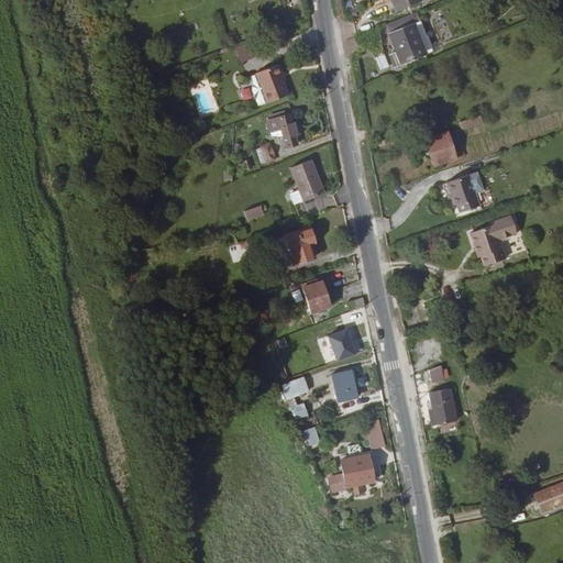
[(418,3),(416,0),(387,0),(394,13),(418,3)]
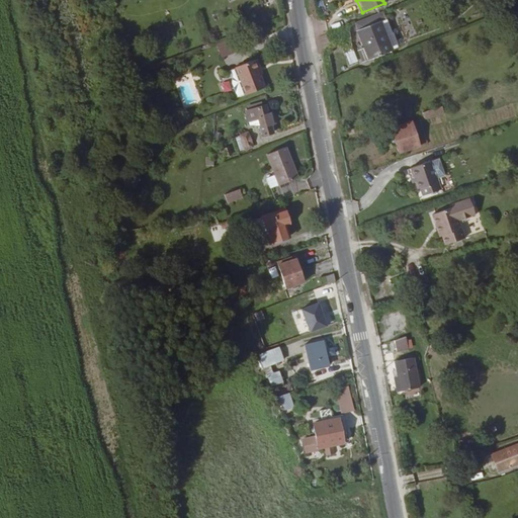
[(385,20),(381,12),(353,24),(363,49),(357,52),(361,63),(391,51),(378,23),(385,20)]
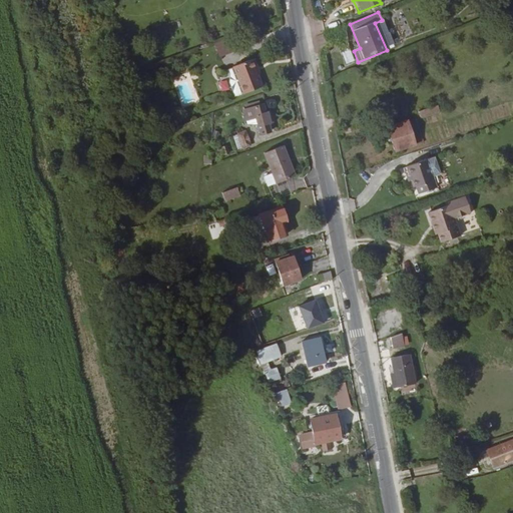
[(375,23),(387,50),(394,47),(382,20),(375,23)]
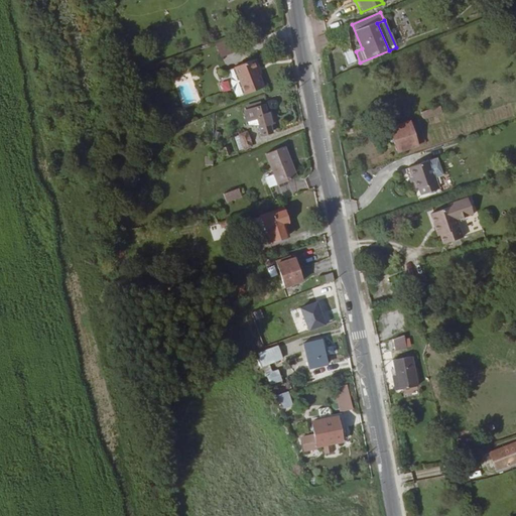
[(237,45),(234,38),(220,42),(223,50),(237,45)]
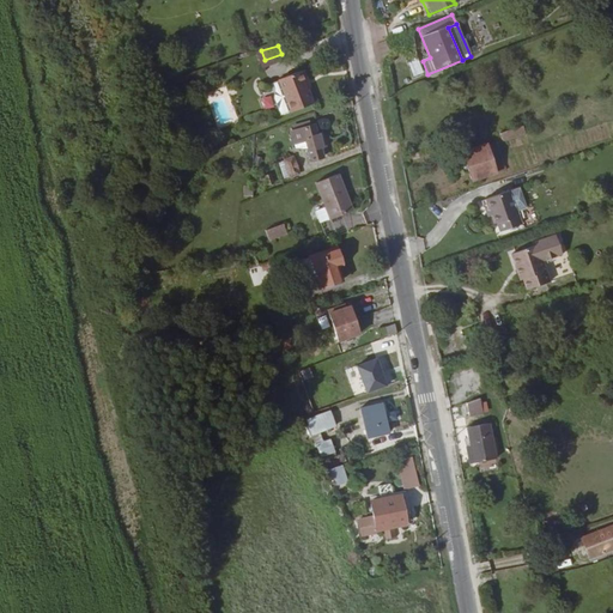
[(410,59),(416,77),(424,73),(418,56),(410,59)]
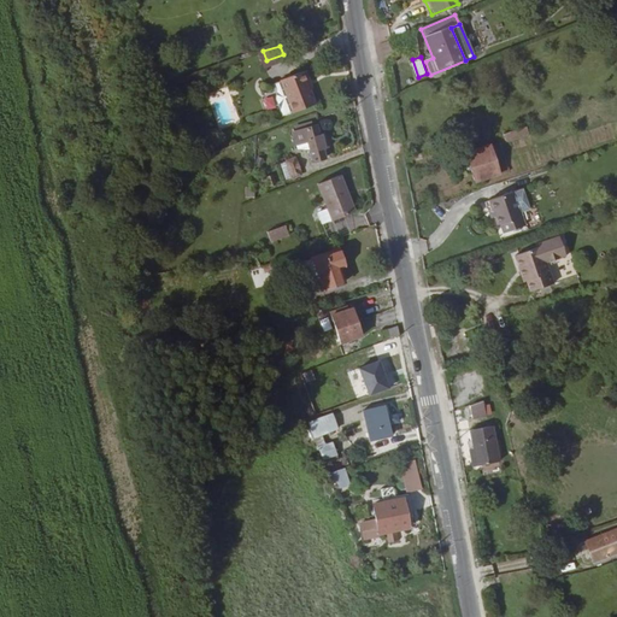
[(305,84),(307,82),(303,71),(278,81),(278,82),(291,113),(313,105),(307,90),(305,84)]
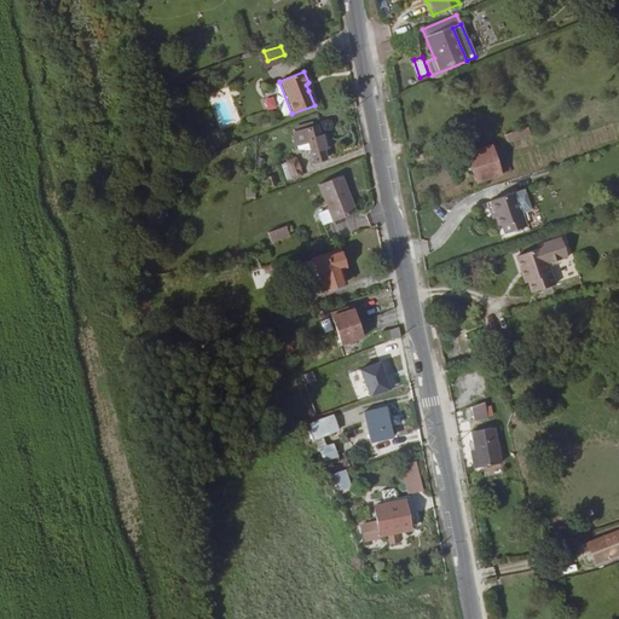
[(291,113),(279,82),(273,85),(276,90),(275,100),(281,116),(291,113)]
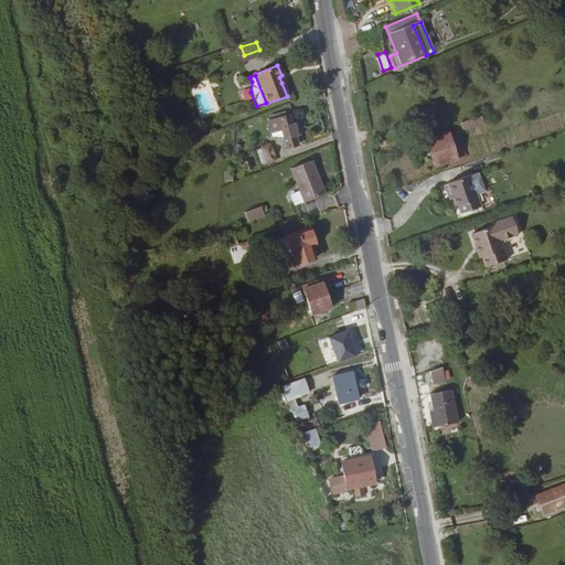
[(481,126),(480,118),(459,123),(460,130),(481,126)]
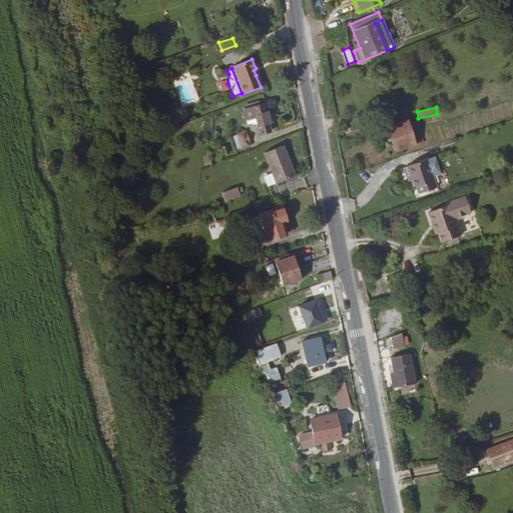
[(263,109),(253,112),(243,115),(247,129),(258,127),(262,137),(271,134),(269,127),(270,126),(267,115),(265,115),(263,109)]
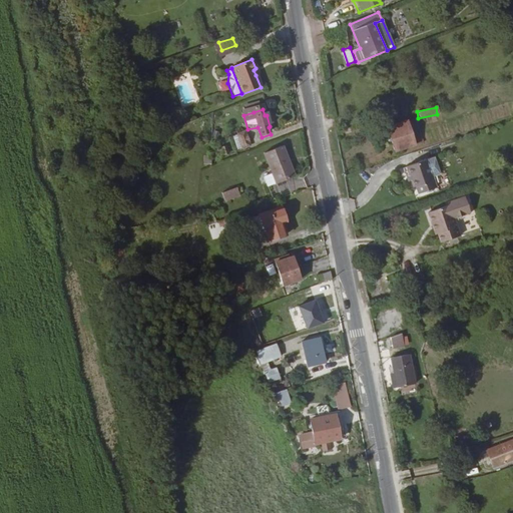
[(391,152),(420,144),(414,120),(385,127),(391,152)]
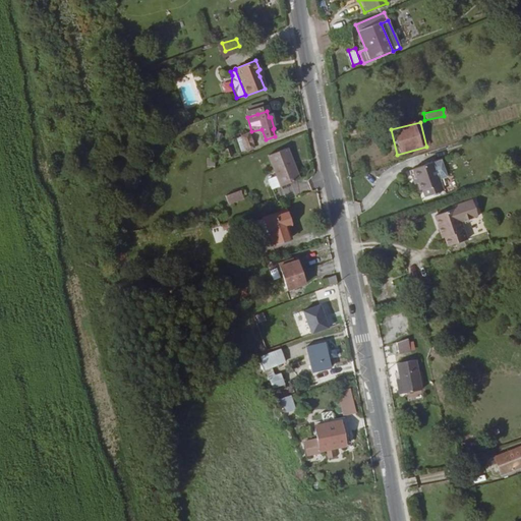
[(256,152),(252,137),(245,139),(249,154),(256,152)]
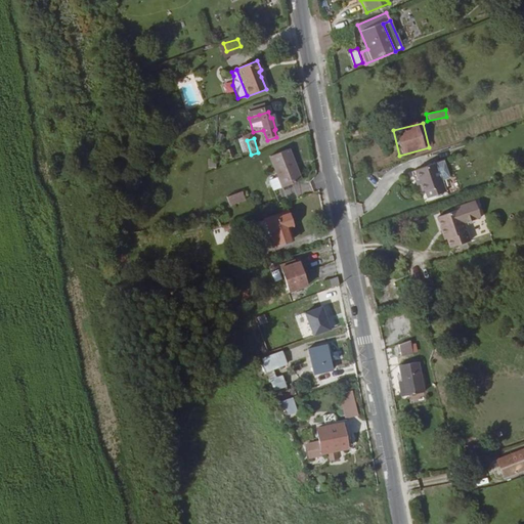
[(276,174),(281,189),(301,182),(290,151),(270,158),(276,174)]
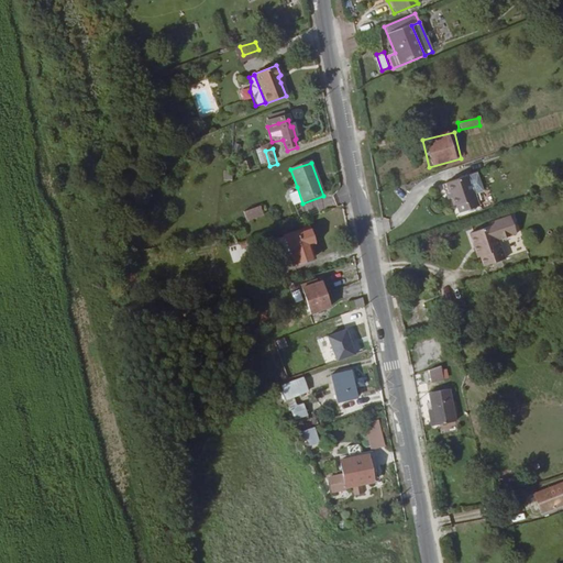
[(465,177),(471,192),(481,189),(475,173),(465,177)]
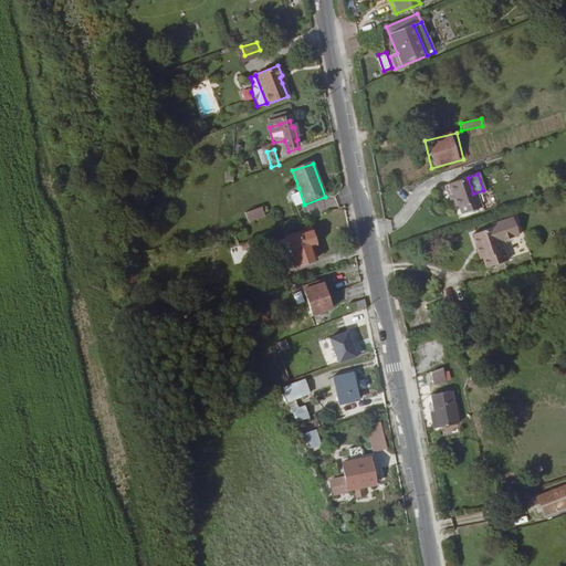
[(461,216),(475,210),(472,202),(475,201),(473,194),(468,178),(446,186),(449,196),(451,201),(454,208),(458,207),(461,216)]
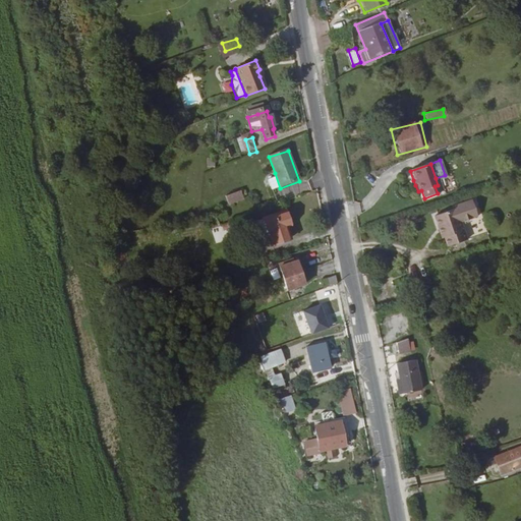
[(274,190),(280,188),(275,173),(269,176),(274,190)]
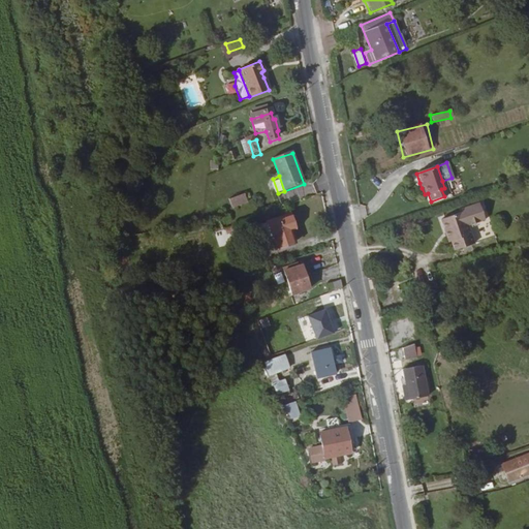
[(254,195),(252,188),(237,192),(238,200),(254,195)]
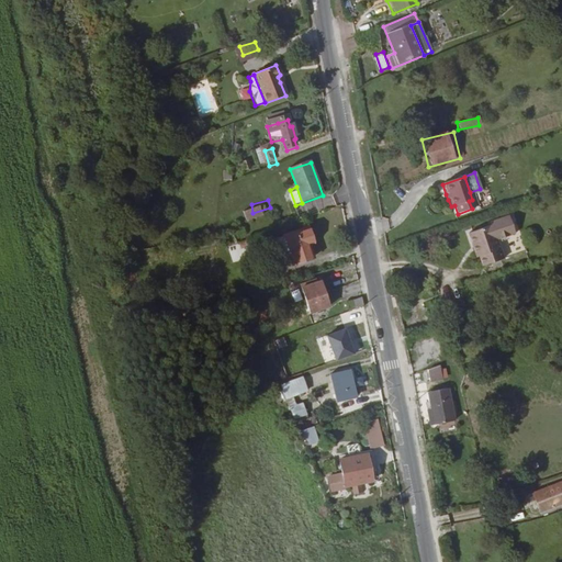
[(507,217),(490,223),(491,226),(495,242),(513,235),(507,217)]
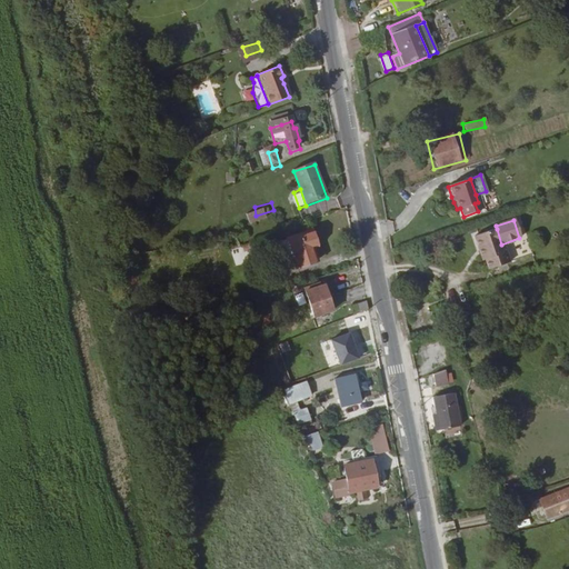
[(480,251),(483,260),(487,270),(508,263),(501,245),(497,229),(472,237),(477,251),(480,251)]
